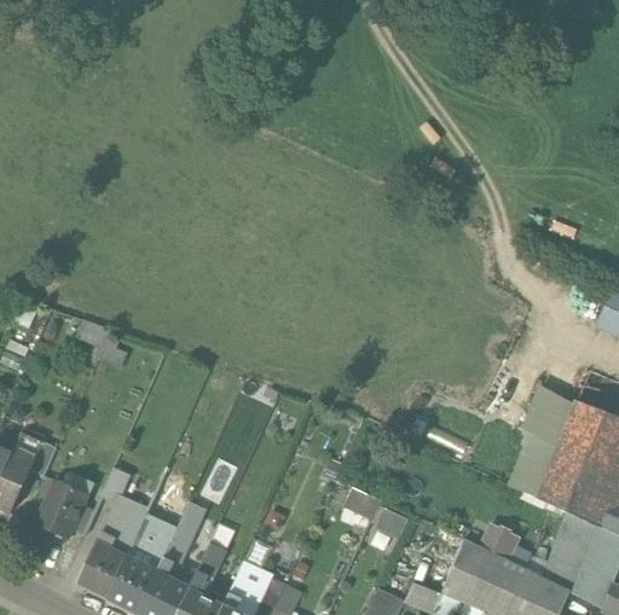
[(618,286),(613,284),(596,324),(618,335),(618,286)]
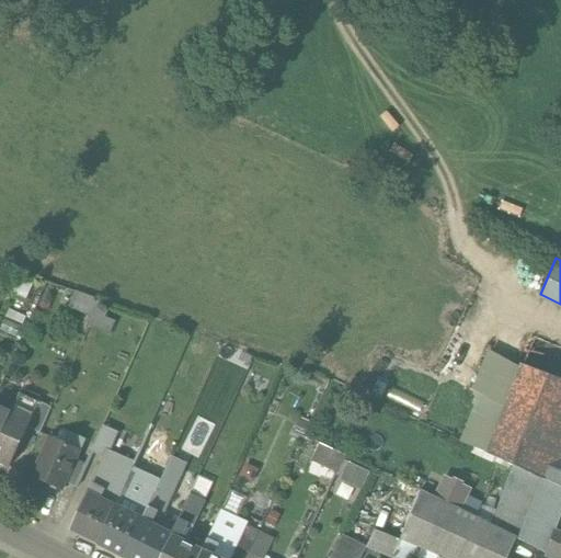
[(76,287),(68,306),(111,322),(114,312),(96,305),(100,297),(76,287)]
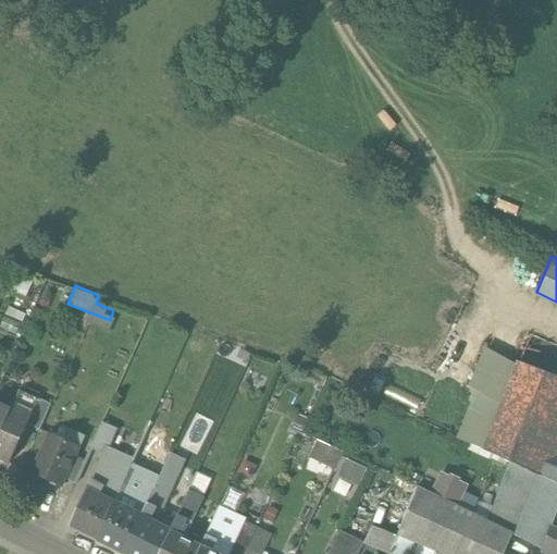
[(534,474),(556,481),(556,377),(519,361),(484,450),(509,460),(534,474)]
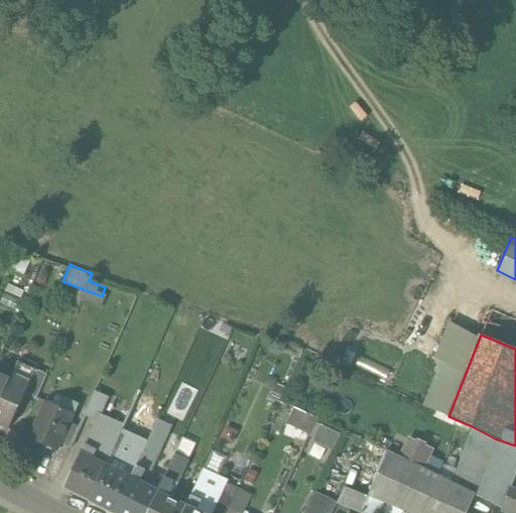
[(10,377),(0,372),(0,423),(10,427),(25,392),(36,368),(18,360),(10,377)]
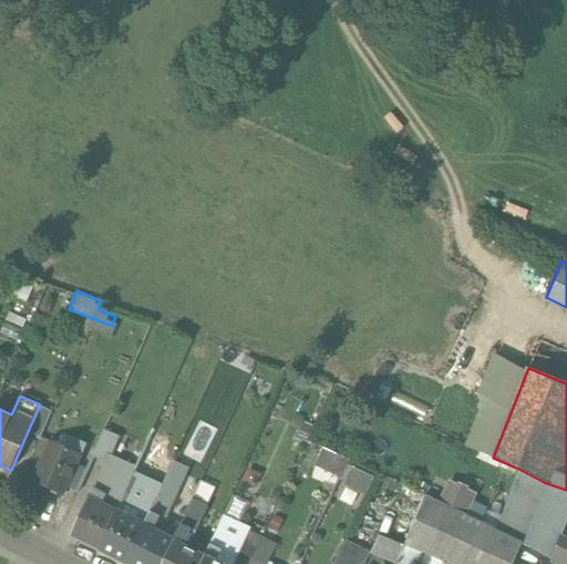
[(52,410),(40,404),(28,431),(40,437),(52,410)]
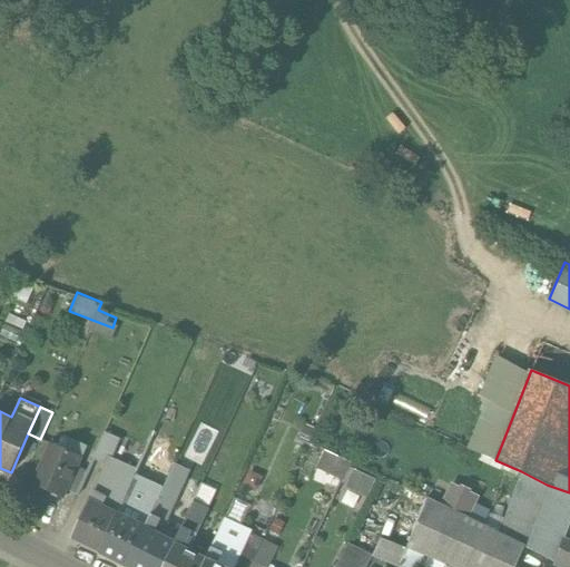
[(106,431),(87,472),(77,495),(89,500),(90,500),(95,491),(100,479),(116,487),(105,508),(118,515),(120,508),(141,460),(161,416),(155,412),(147,428),(137,423),(128,443),(106,431)]
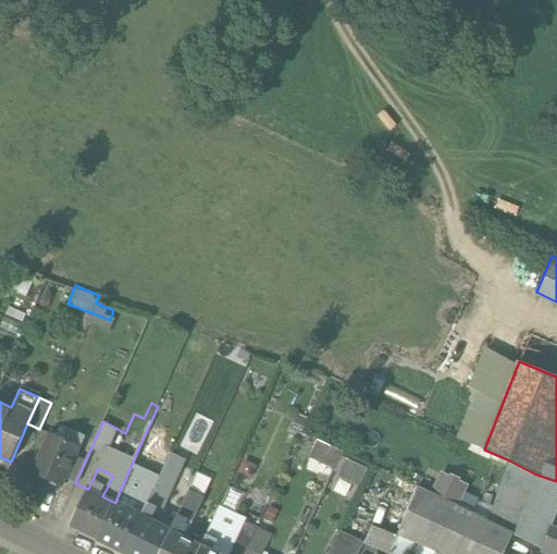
[(65,440),(50,433),(33,471),(61,484),(64,478),(74,456),(84,436),(70,430),(65,440)]
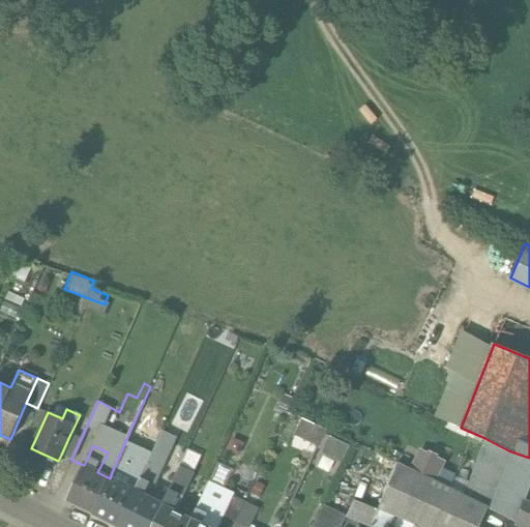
[(301,416),(294,431),(317,441),(324,427),(301,416)]
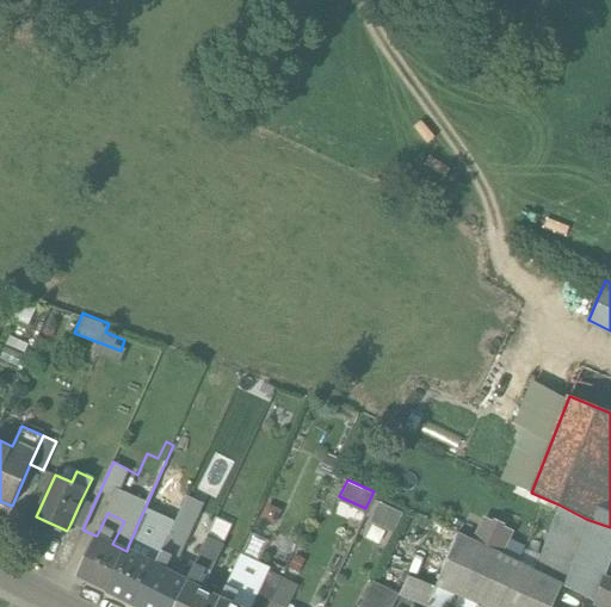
[(166,500),(152,493),(129,544),(139,547),(146,546),(166,500)]
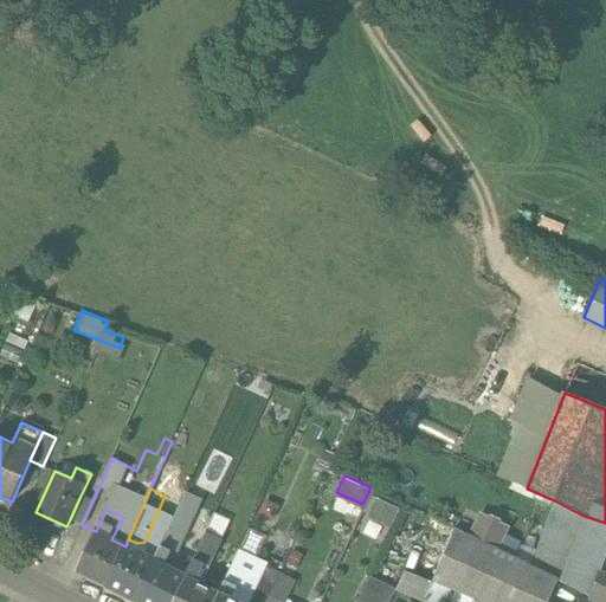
[(81,496),(70,519),(82,525),(92,502),(81,496)]
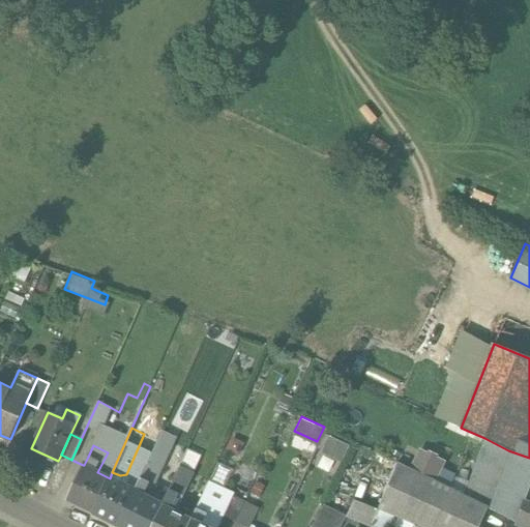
[(488,506),(517,521),(524,499),(529,501),(529,458),(508,450),(484,438),(464,495),(488,506)]
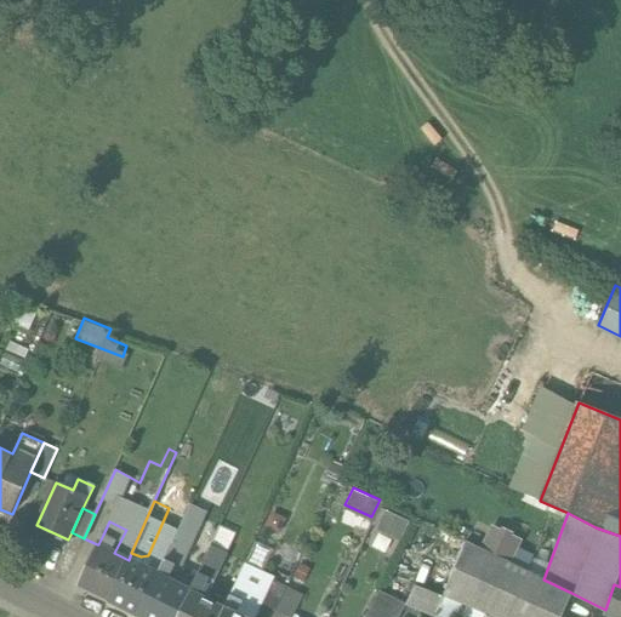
[(177,531),(158,575),(167,578),(171,569),(180,567),(187,550),(205,559),(211,547),(177,531)]
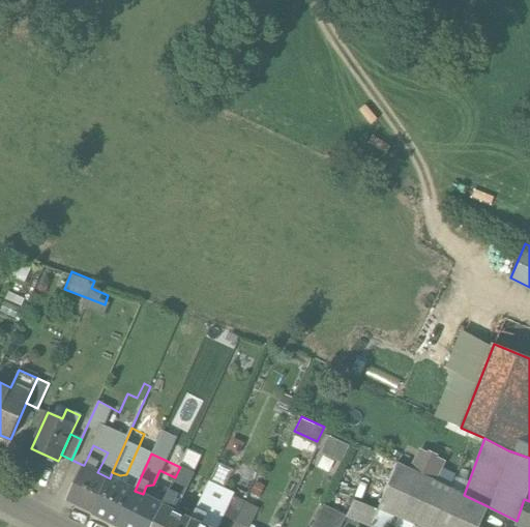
[(84,465),(83,465),(66,499),(93,511),(110,478),(97,472),(93,471),(98,462),(88,457),(84,465)]
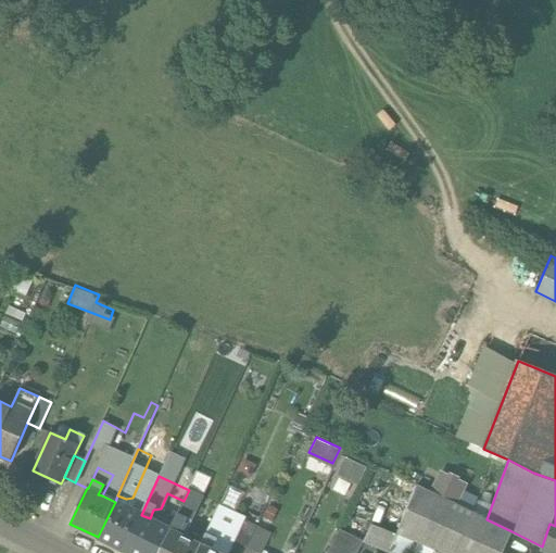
[(184,501),(172,529),(179,532),(184,523),(189,526),(198,505),(197,505),(205,486),(193,479),(189,490),(184,501)]
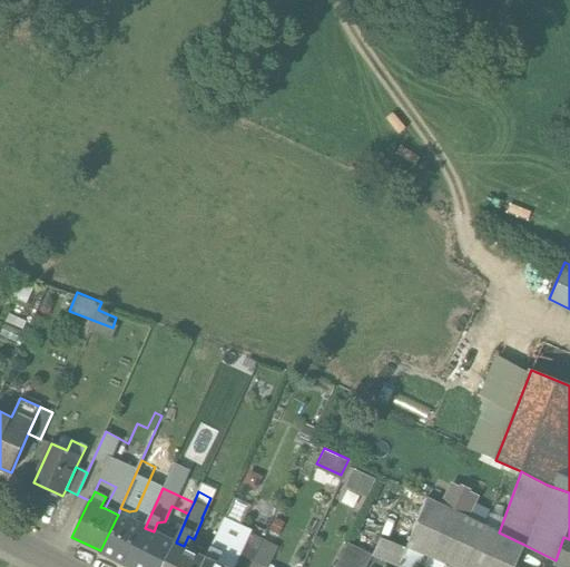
[(478,509),(480,497),(459,492),(457,505),(478,509)]
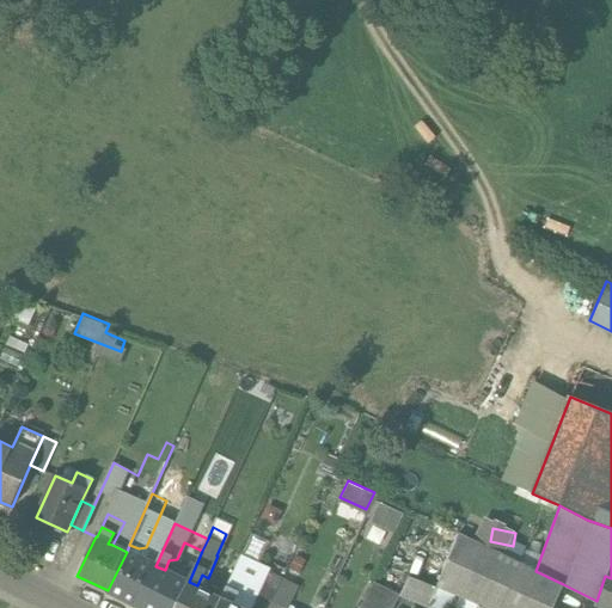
[(484,607),(552,607),(563,584),(536,571),(457,534),(436,587),(439,588),(454,595),(484,607)]
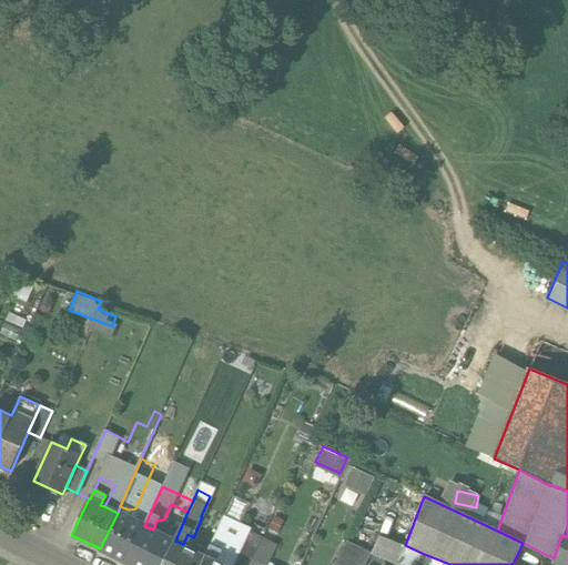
[(144,526),(118,513),(100,548),(128,563),(144,526)]
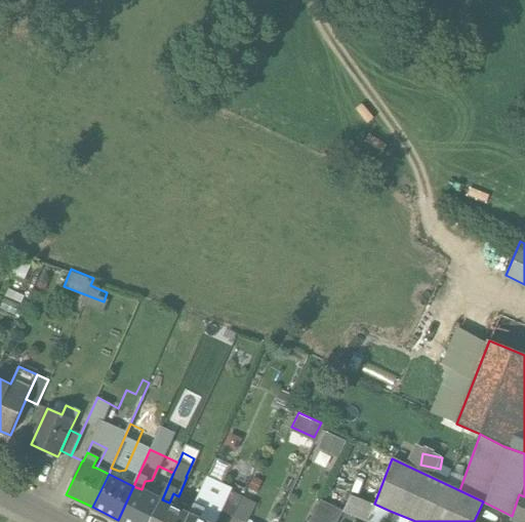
[(207,476),(191,513),(199,517),(204,509),(206,510),(208,505),(212,507),(224,483),(207,476)]
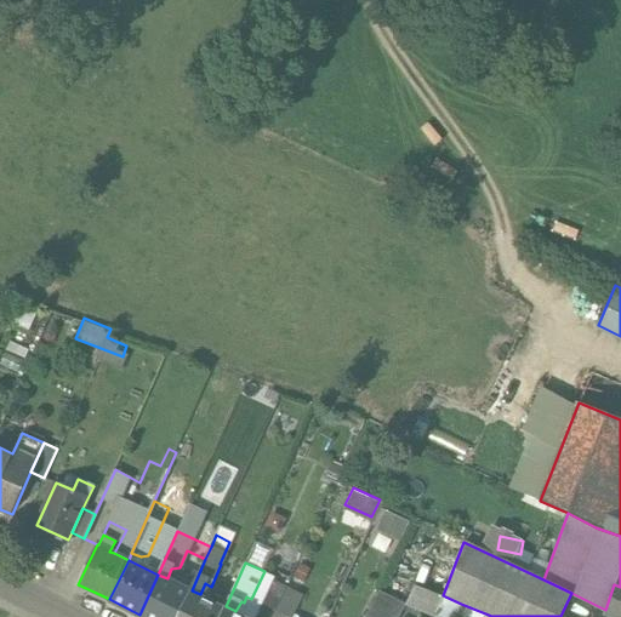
[(167,578),(158,575),(140,615),(143,616),(178,616),(192,590),(167,578)]
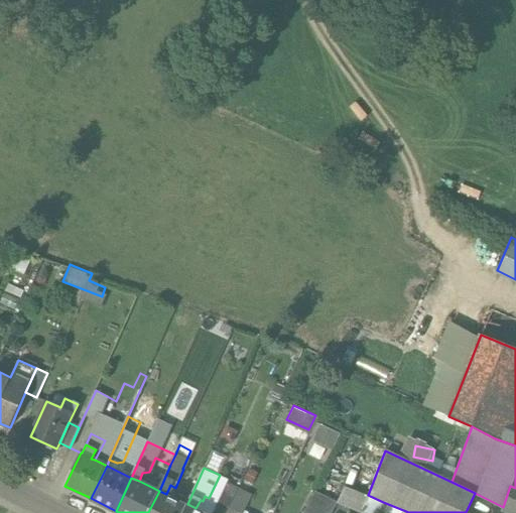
[(226,481),(217,501),(230,507),(239,487),(226,481)]
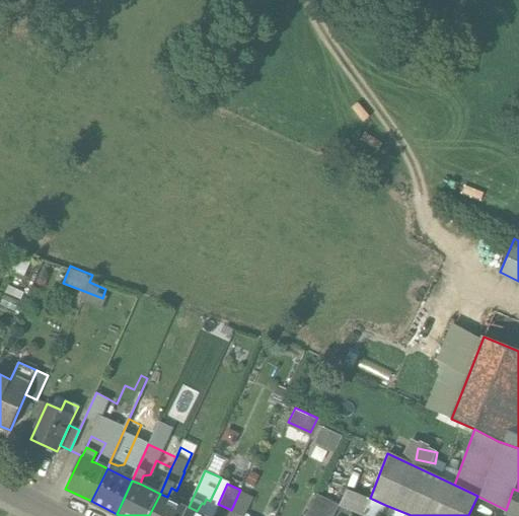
[(348,489),(340,504),(364,515),(372,499),(370,498),(348,489)]
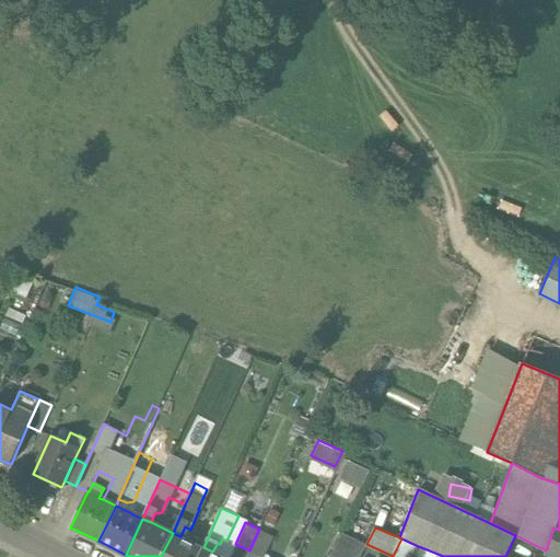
[(546,550),(557,556),(559,556),(559,530),(553,528),(546,550)]
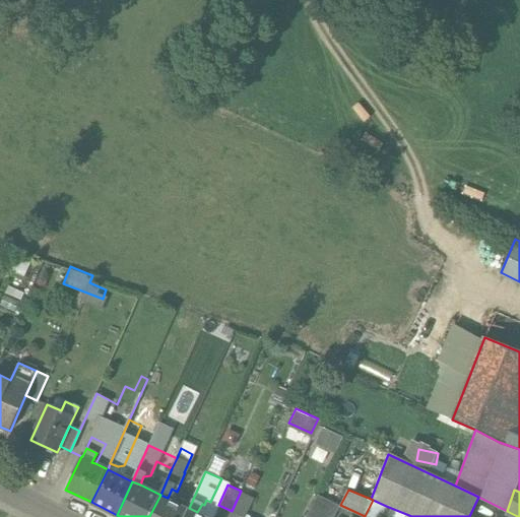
[(253,497),(241,491),(232,511),(244,516),(253,497)]
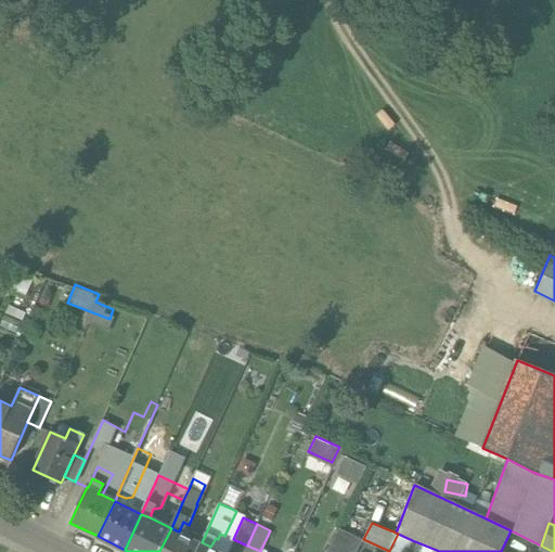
[(179,531),(171,528),(159,551),(196,551),(202,542),(179,531)]
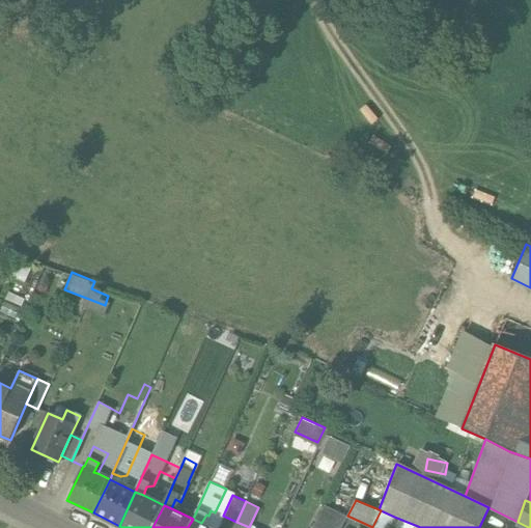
[(325,505),(312,527),(340,527),(346,517),(325,505)]
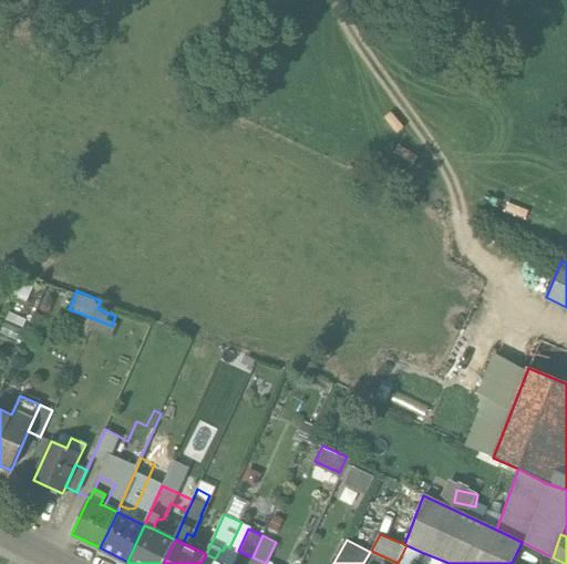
[(449,563),(421,552),(416,561),(422,563),(421,563),(449,563)]
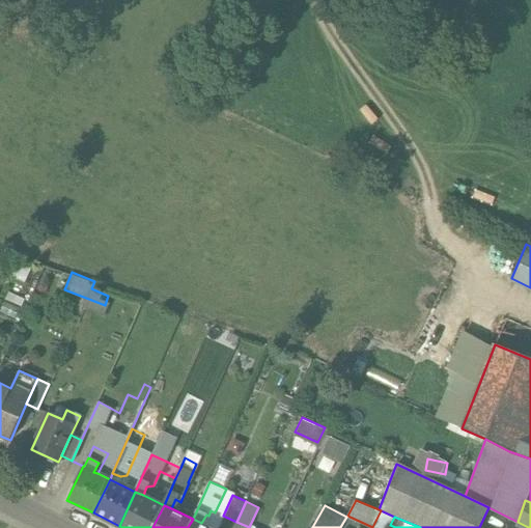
[(211,527),(201,523),(193,519),(188,527),(211,527)]
